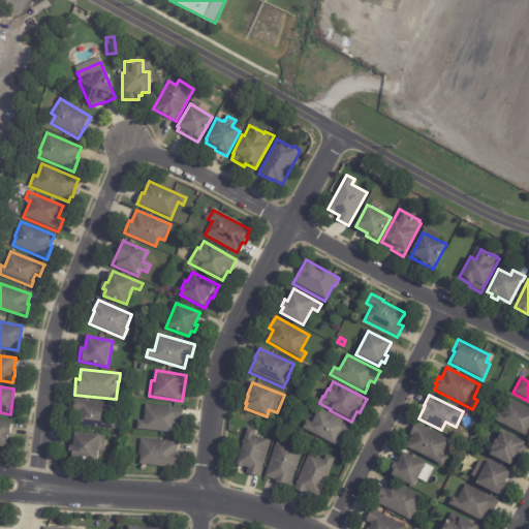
[(296,396),(302,399),(300,404),(292,401),(296,396)]
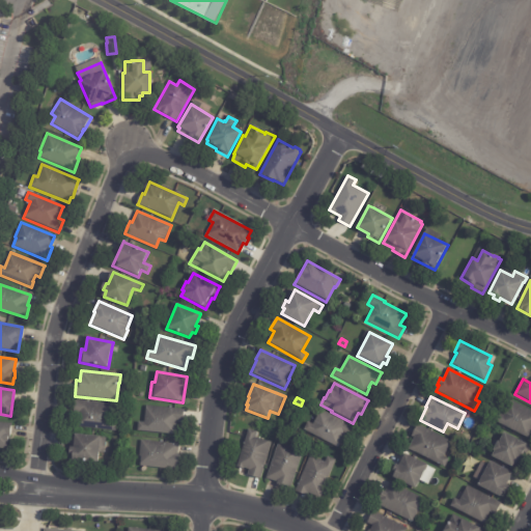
[(76,425),(76,423),(77,423),(78,416),(72,415),(74,400),(112,404),(111,422),(116,422),(115,431),(76,427),(76,425)]
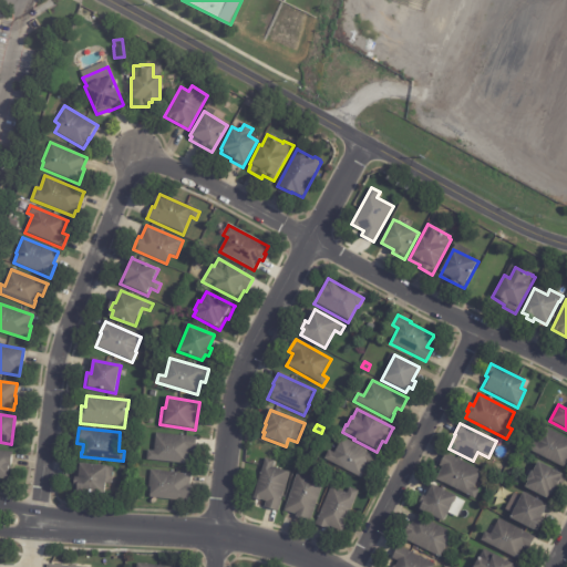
[(566,463),(564,470),(527,450),(531,441),(537,444),(545,429),(566,439),(566,463)]
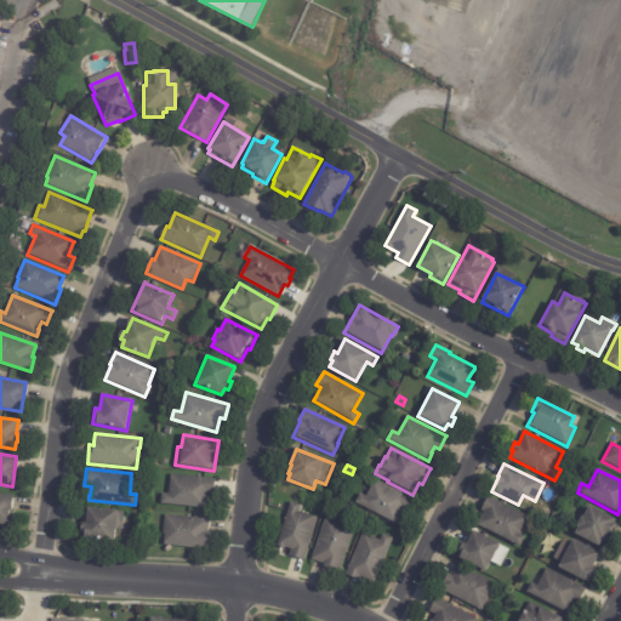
[(215,482),(212,495),(206,494),(205,501),(206,501),(205,510),(160,505),(161,494),(167,495),(170,474),(215,480),(215,482)]
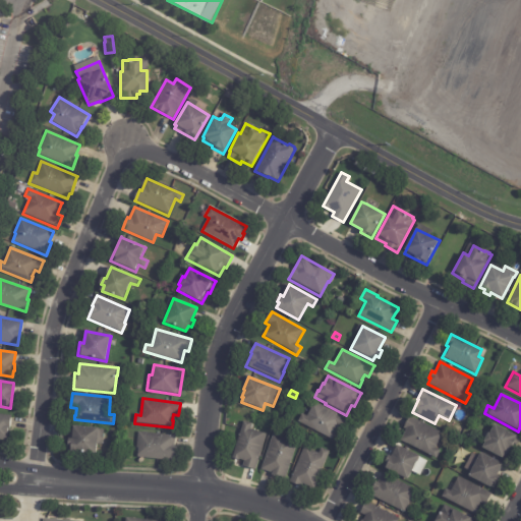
[(347,419),(341,430),(337,428),(334,433),(335,433),(331,441),(297,422),(301,414),(306,417),(313,402),(347,419)]
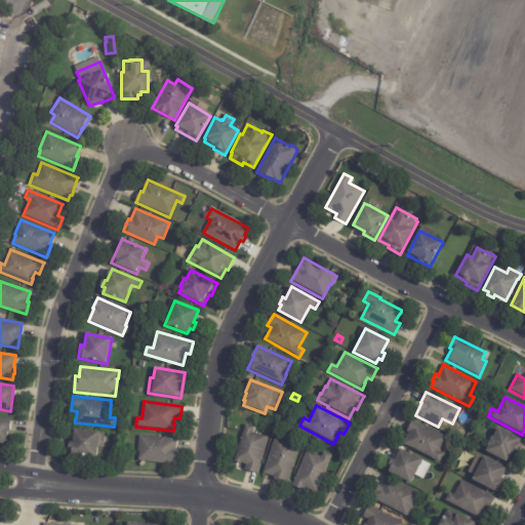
[(307,406),(312,409),(310,414),(304,411),(307,406)]
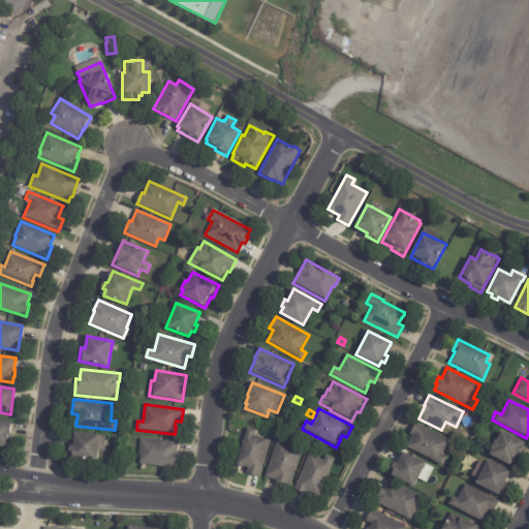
[(9,424),(8,433),(7,433),(5,447),(0,446),(0,421),(9,423),(9,424)]
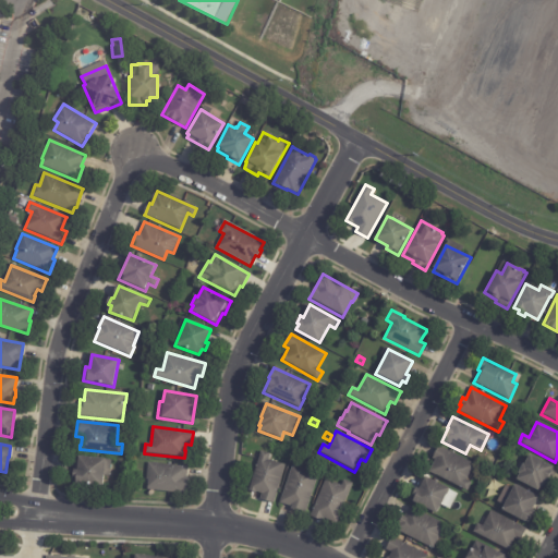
[(474,464),(466,481),(471,483),(466,492),(428,473),(435,461),(432,459),(438,447),(474,464)]
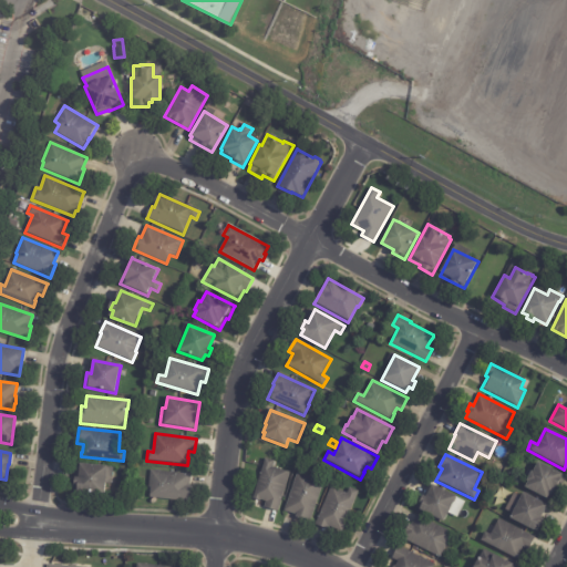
[(277,512),(264,508),(266,503),(253,500),(264,459),(274,462),(271,467),(289,473),(278,512),(277,512)]
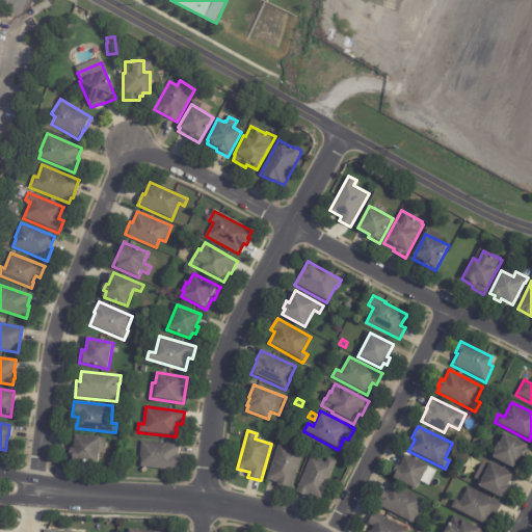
[(531,449),(525,460),(523,459),(517,471),(491,458),(495,452),(494,452),(498,443),(500,444),(504,434),(531,448),(531,449)]
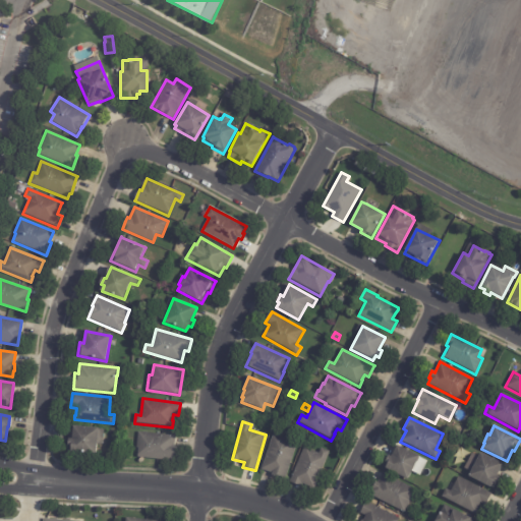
[(67,444),(69,426),(104,430),(102,446),(96,445),(95,456),(69,453),(69,447),(67,447),(67,444)]
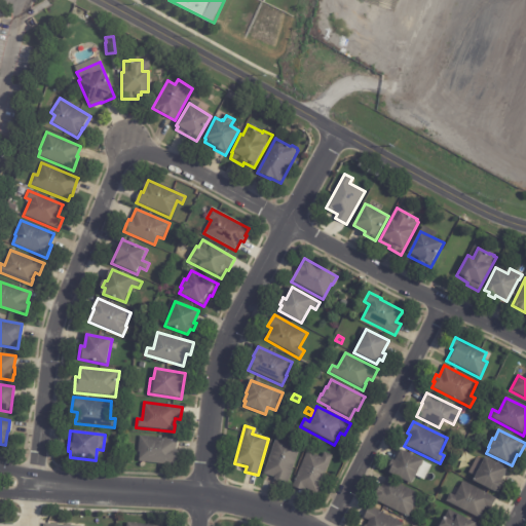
[(177,442),(176,452),(178,452),(177,466),(137,462),(140,437),(177,441),(177,442)]
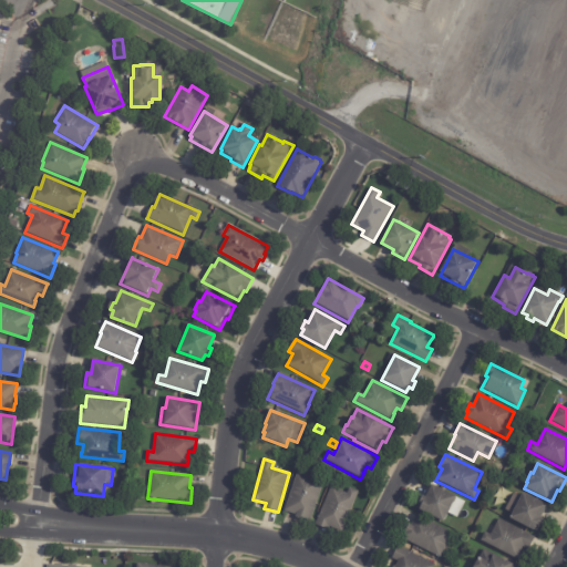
[(297,519),(295,518),(296,516),(284,512),(297,474),(313,480),(311,485),(320,488),(309,522),(302,519),(301,521),(297,519)]
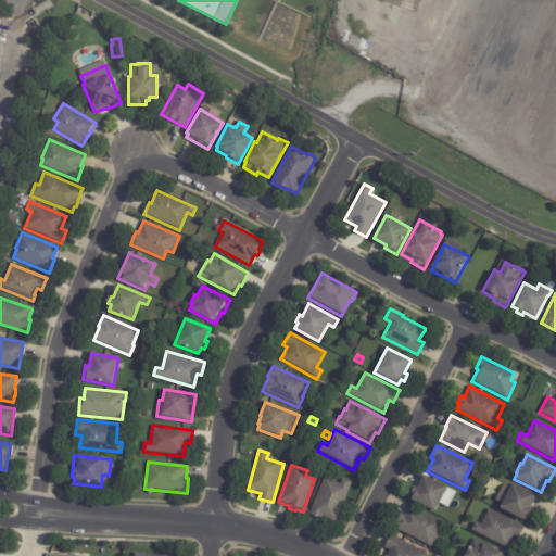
[(446,488),(433,513),(411,501),(415,492),(412,491),(414,485),(417,488),(422,476),(446,488)]
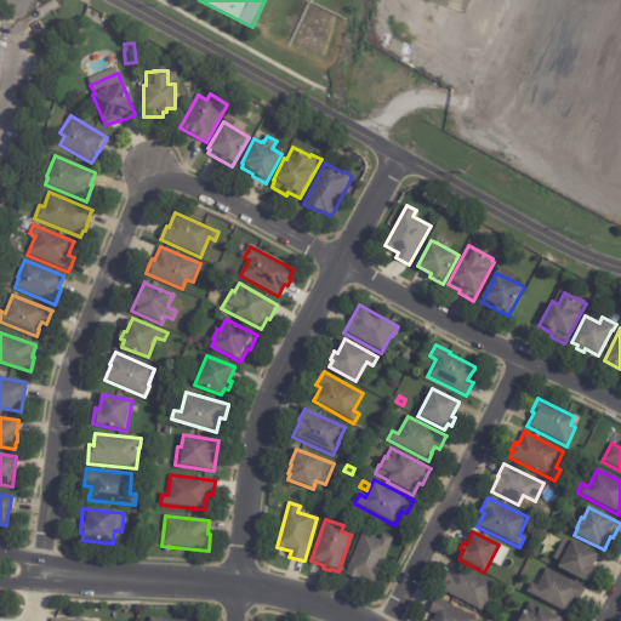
[(372,582),(362,577),(359,581),(345,575),(362,534),(380,541),(382,535),(392,539),(374,582),(372,582)]
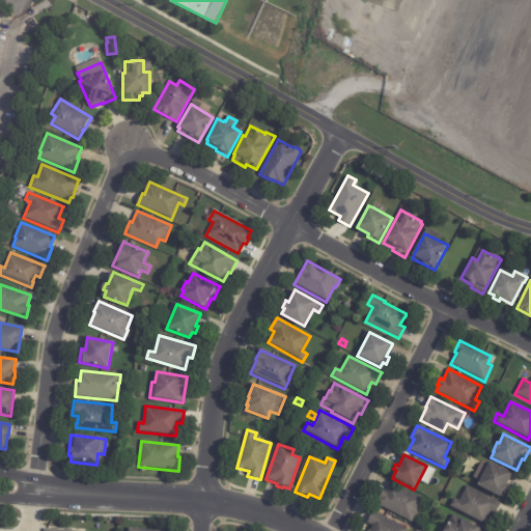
[(511,475),(506,486),(508,487),(505,494),(502,493),(500,498),(477,485),(490,462),(512,474),(511,475)]
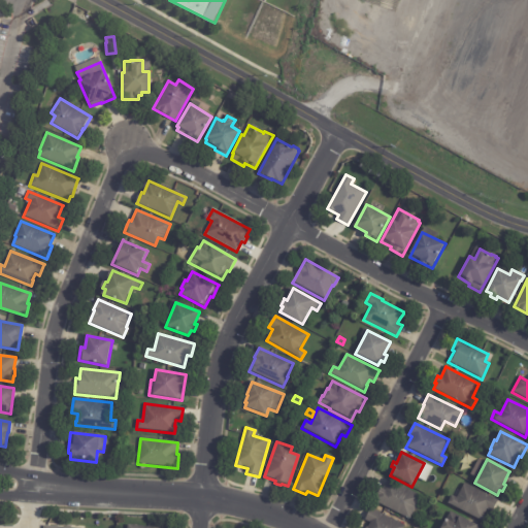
[(415,509),(409,521),(374,502),(377,496),(376,496),(381,489),(383,490),(388,480),(421,497),(415,509)]
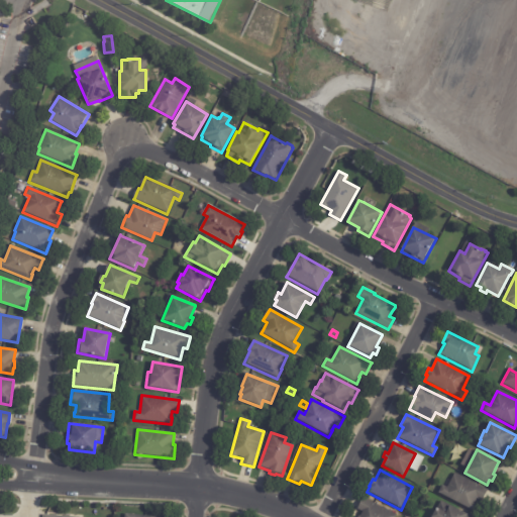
[(488,492),(482,502),(478,500),(472,511),(438,494),(442,486),(447,489),(454,474),(488,491),(488,492)]
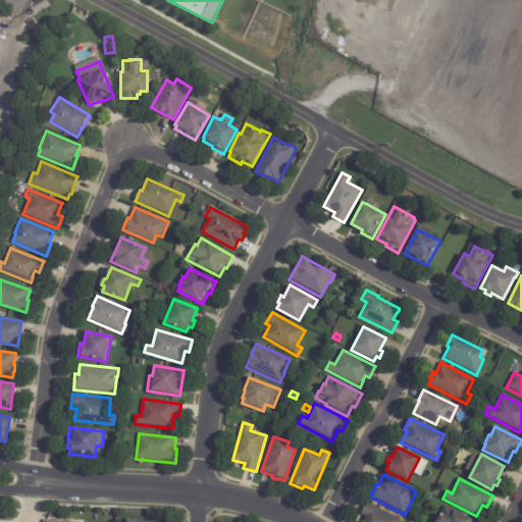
[(399,521),(362,521),(365,517),(361,515),(366,504),(400,520),(399,521)]
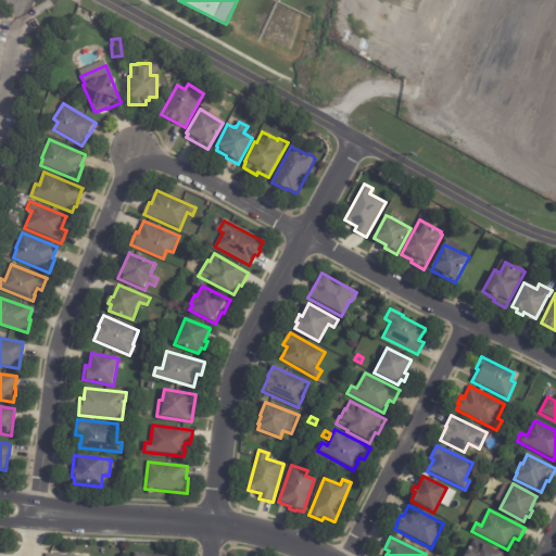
[(463,555),(472,539),(505,555),(463,555)]
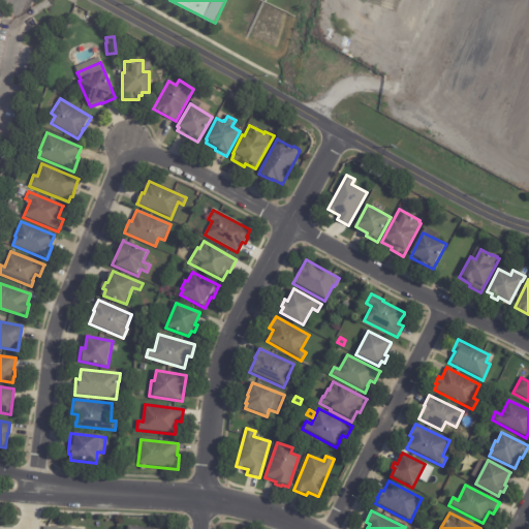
All buildings are outlined.
